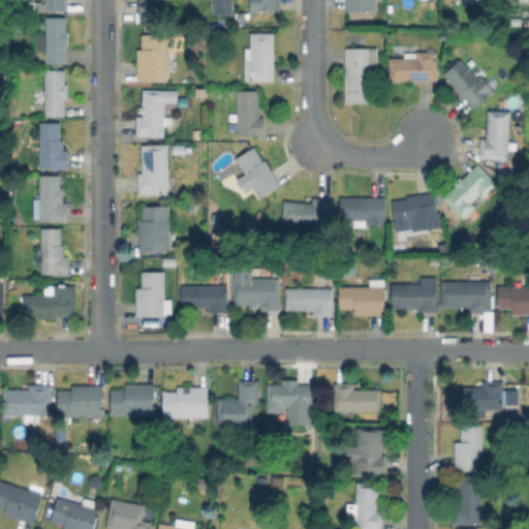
[(65,0),(65,10),(44,10),(44,0),(65,0)]
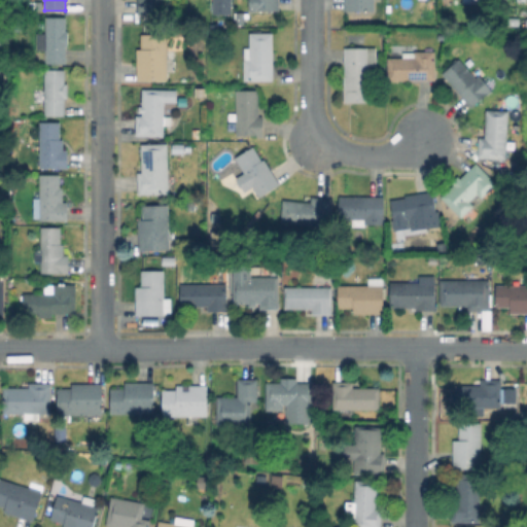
[(165,0),(165,13),(138,13),(138,0),(165,0)]
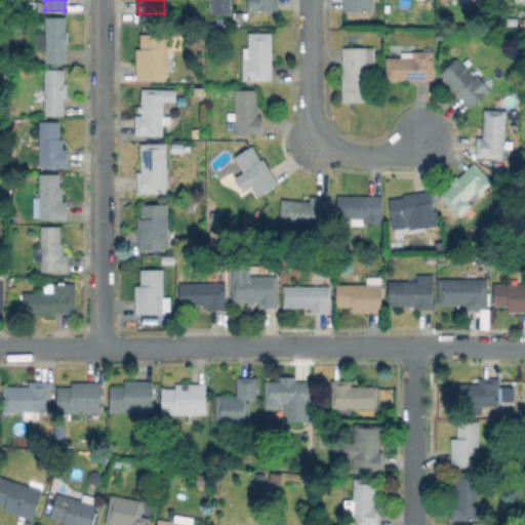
[(227,0),(209,0),(209,13),(228,13),(227,0)]
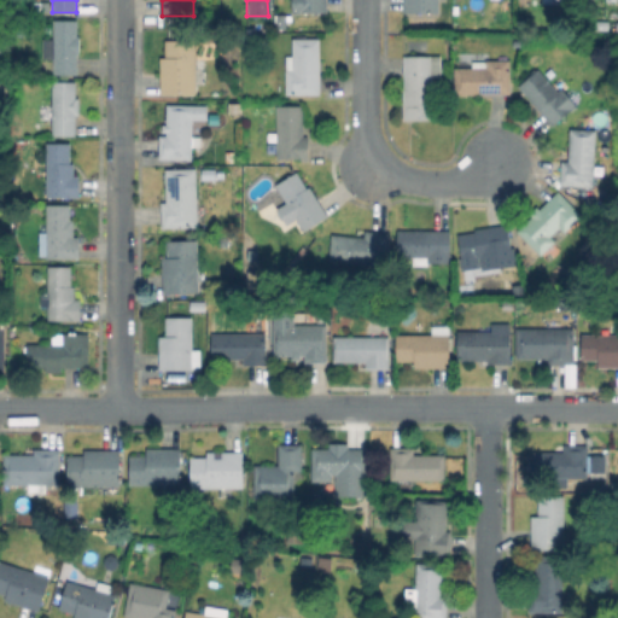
[(327,0),(327,12),(302,12),(302,13),(292,13),(292,0),(327,0)]
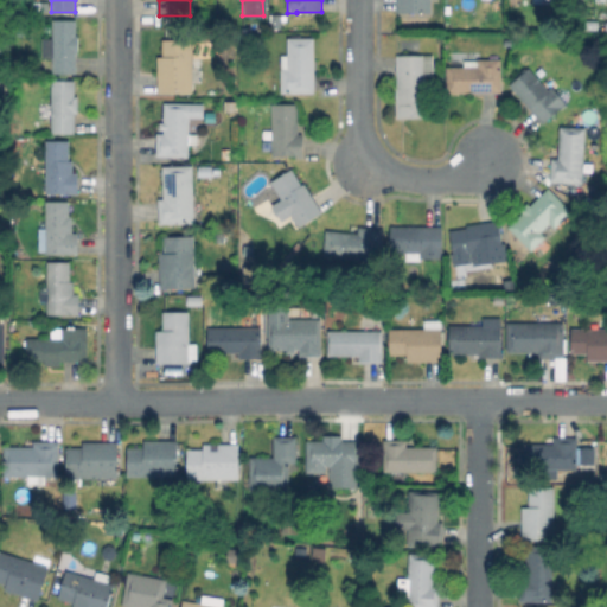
[(430,0),(432,12),(396,12),(396,0),(430,0)]
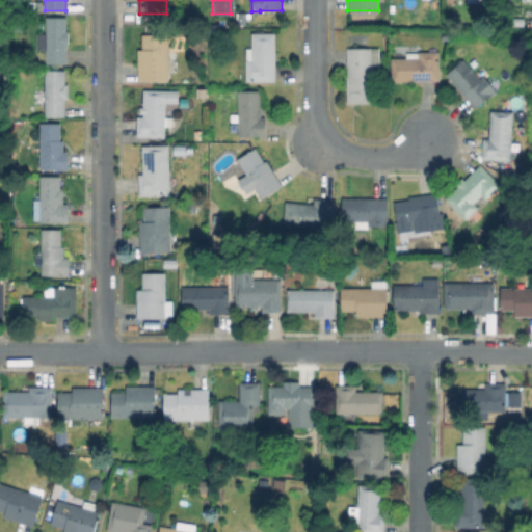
[(525,15),(525,24),(509,24),(509,15),(525,15)]
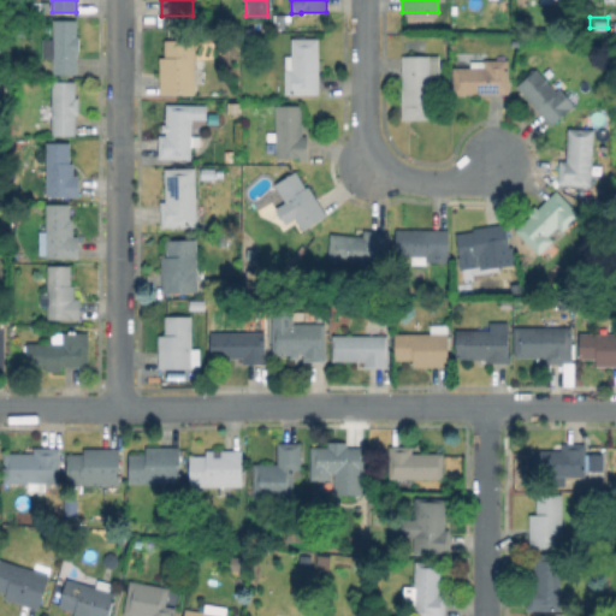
[(80,37),(80,54),(77,53),(77,73),(54,73),(54,19),(78,19),(78,37),(80,37)]
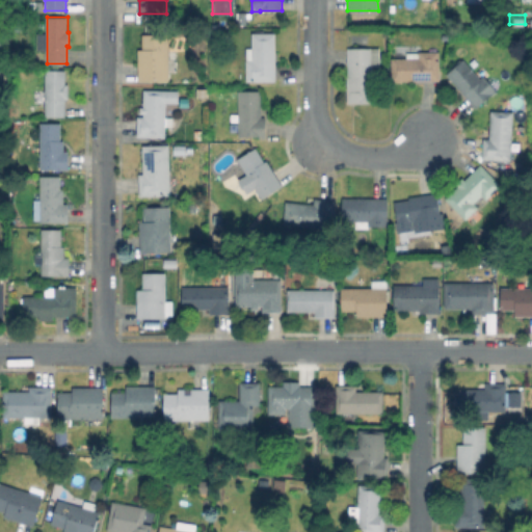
[(275,32),(276,80),(255,81),(255,77),(247,77),(246,47),(254,47),(254,32),(275,32)]
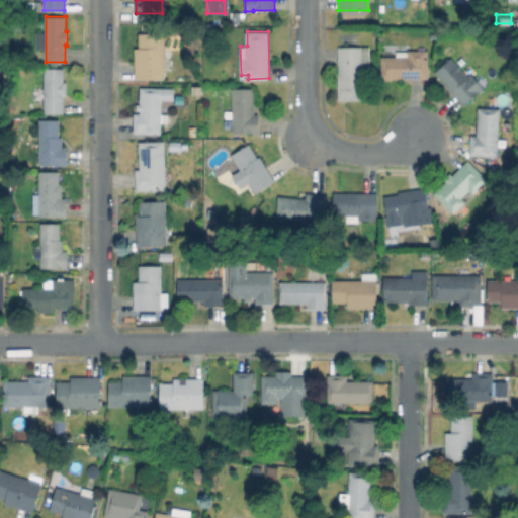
[(164,33),(164,79),(135,79),(135,49),(140,49),(140,33),(164,33)]
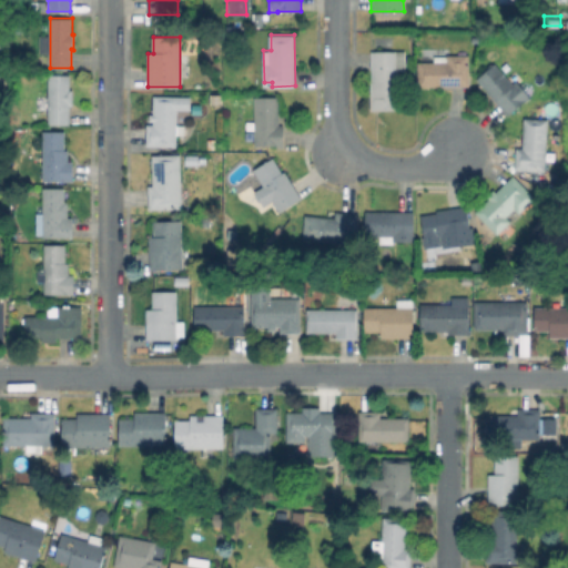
[(397,51),(398,109),(372,109),(372,51),(397,51)]
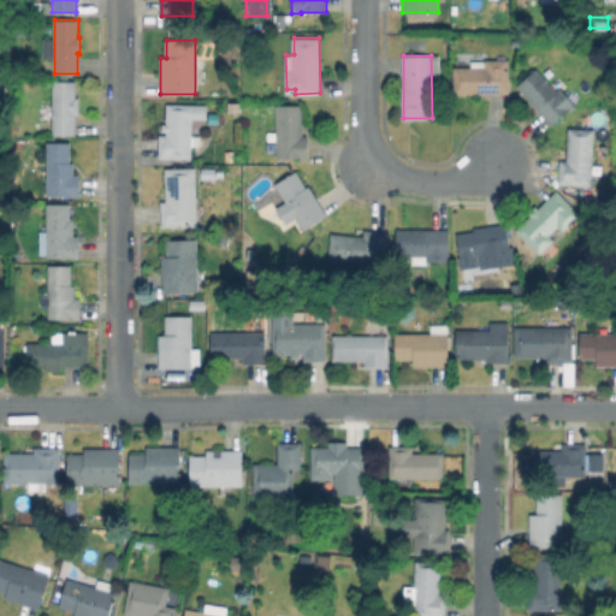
[(509,59),(509,93),(454,94),(454,67),(463,67),(463,58),(484,58),(484,60),(509,59)]
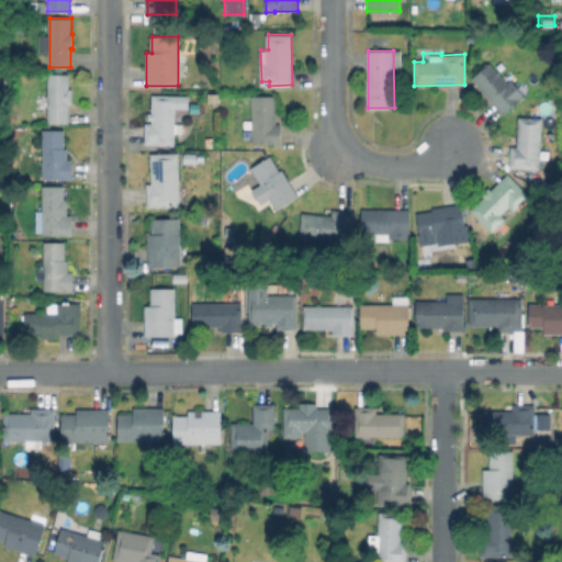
[(490,63),(508,83),(512,80),(526,96),(519,101),(518,100),(504,113),(472,78),(490,63)]
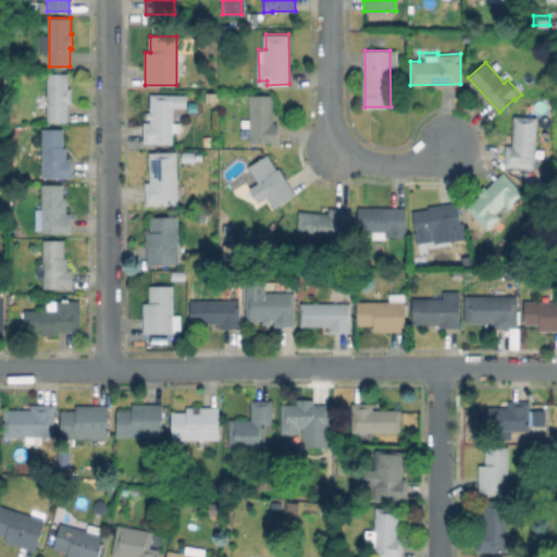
[(72,88),(71,103),(69,103),(69,122),(47,122),(48,73),(70,73),(70,88),(72,88)]
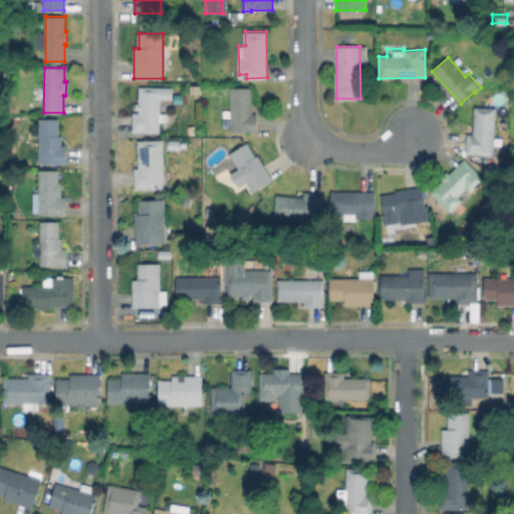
[(200,85),(200,95),(192,95),(192,85),(200,85)]
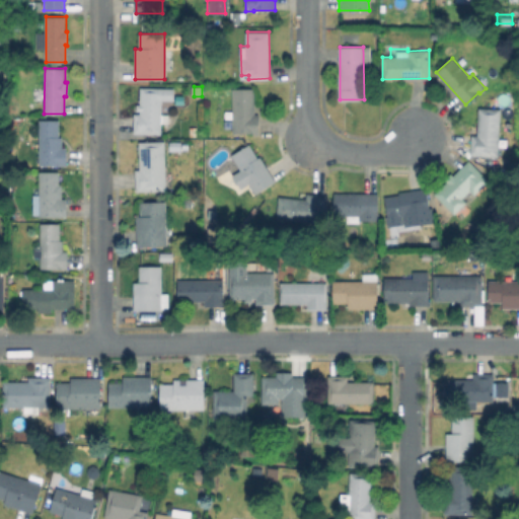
[(141,88),(173,88),(173,99),(161,98),(161,135),(134,134),(134,115),(141,115),(141,88)]
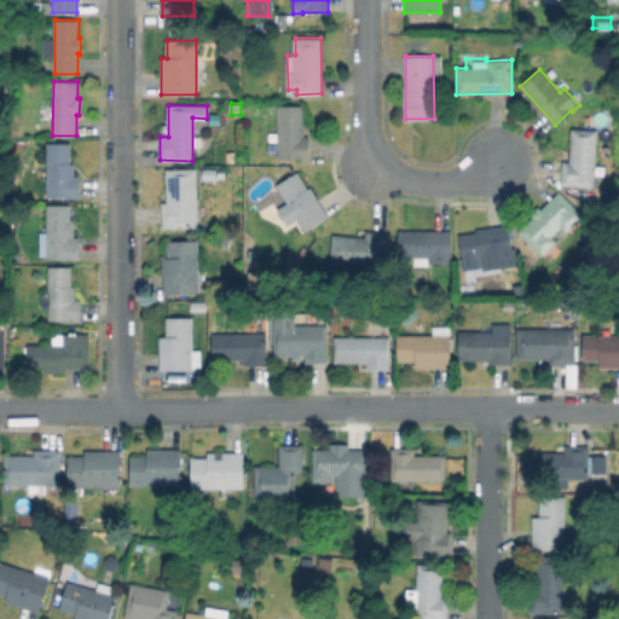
[(305,105),(305,137),(310,137),(310,160),(301,160),(301,156),(278,157),(277,105),(305,105)]
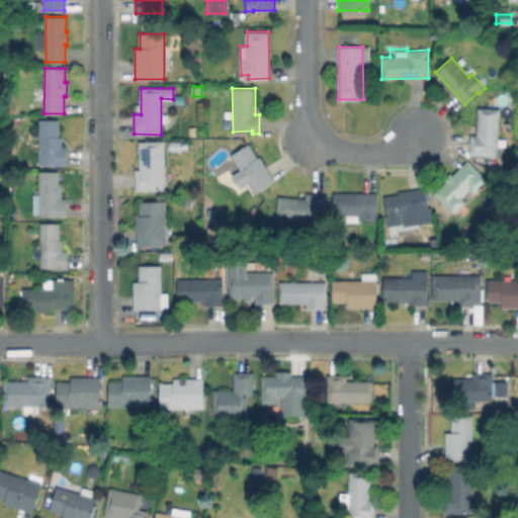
[(500,108),(497,156),(469,154),(470,136),(477,136),(478,107),(500,108)]
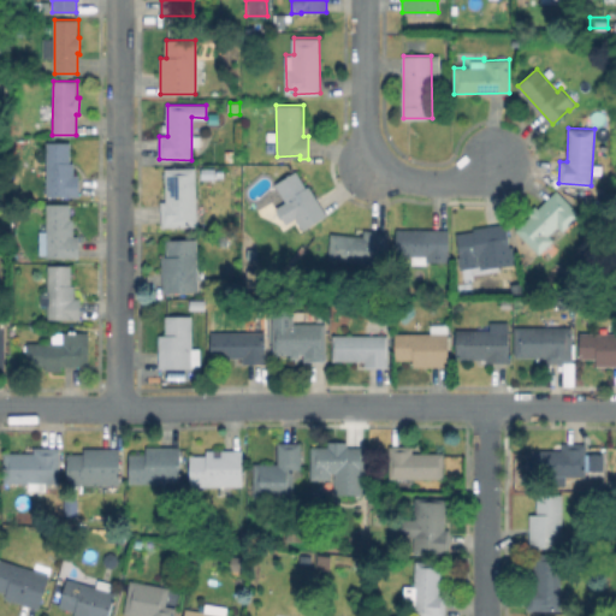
[(81,176),(81,196),(47,195),(48,142),(71,142),(71,163),(73,163),(73,176),(81,176)]
